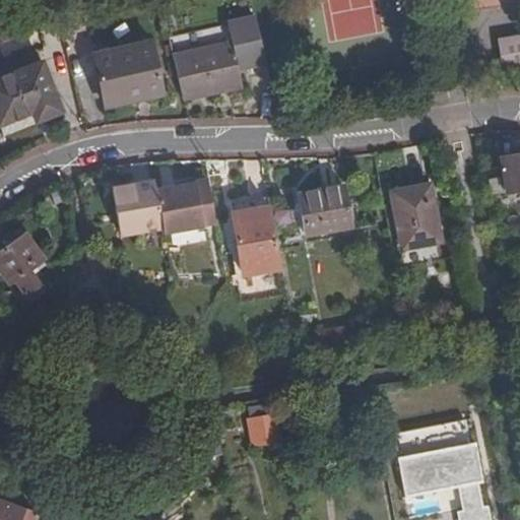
[(49,36),(64,31),(62,20),(47,23),(49,36)]
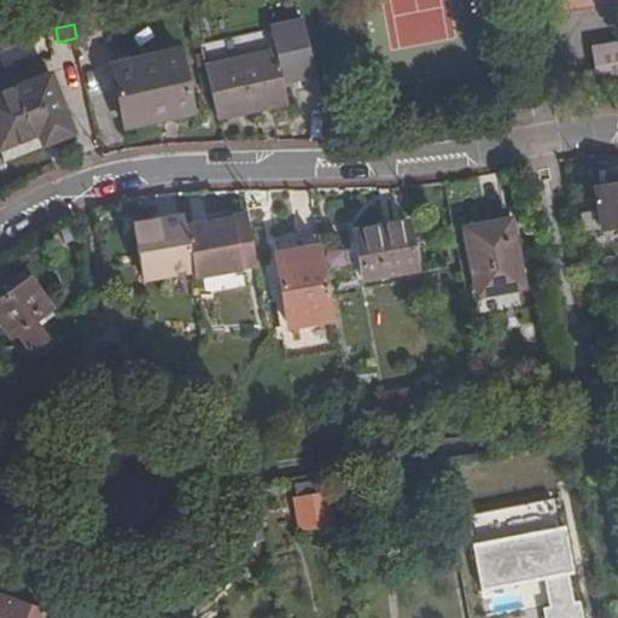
[(274,42),(275,51),(279,50),(286,81),(305,76),(297,38),(274,42)]
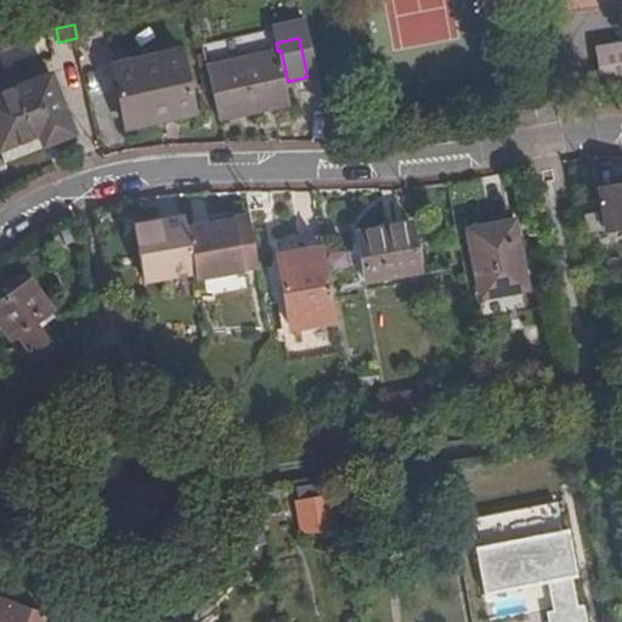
[(604,85),(621,83),(621,43),(598,46),(604,85)]
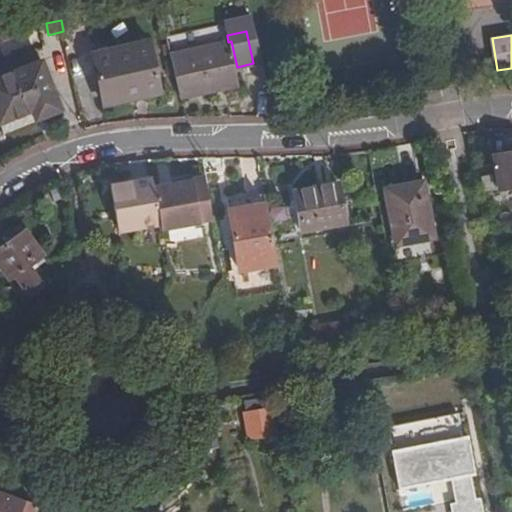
[(149,38),(91,51),(102,100),(142,91),(143,94),(161,90),(149,38)]
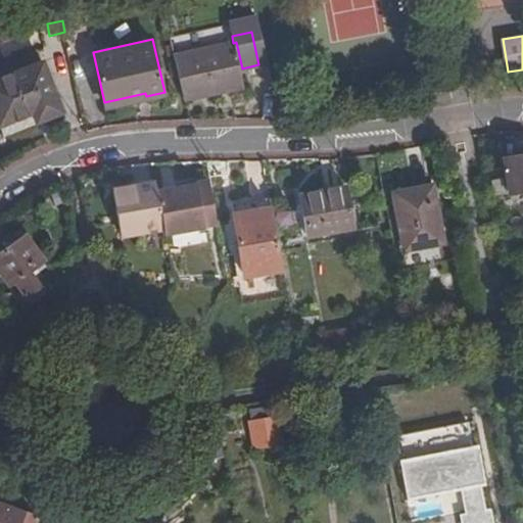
[(233,43),(175,56),(185,102),(201,98),(201,95),(229,89),(229,92),(246,88),(242,68),(236,42),(233,43)]
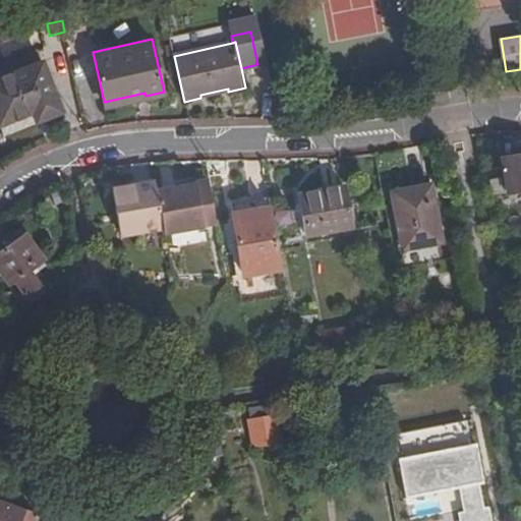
[(0,79),(0,123),(30,114),(31,117),(41,114),(43,121),(59,116),(43,65),(0,79)]
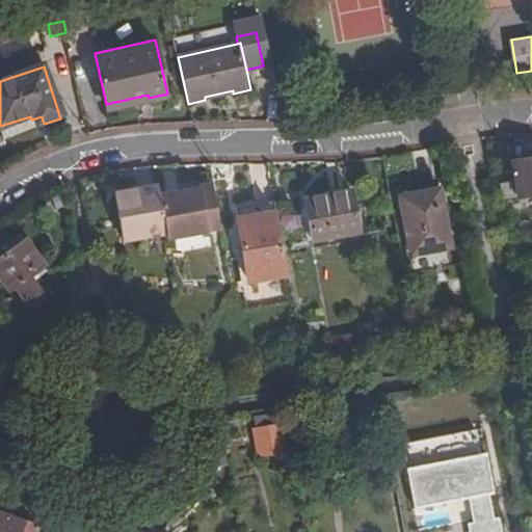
[(33,127),(44,124),(42,116),(31,120),(33,127)]
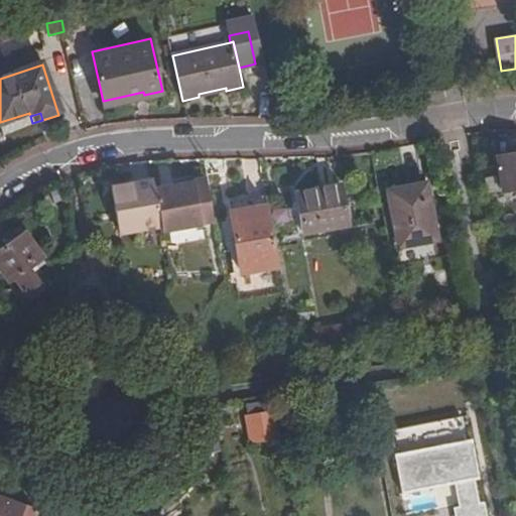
[(515,152),(497,156),(500,174),(502,189),(502,191),(515,188),(515,152)]
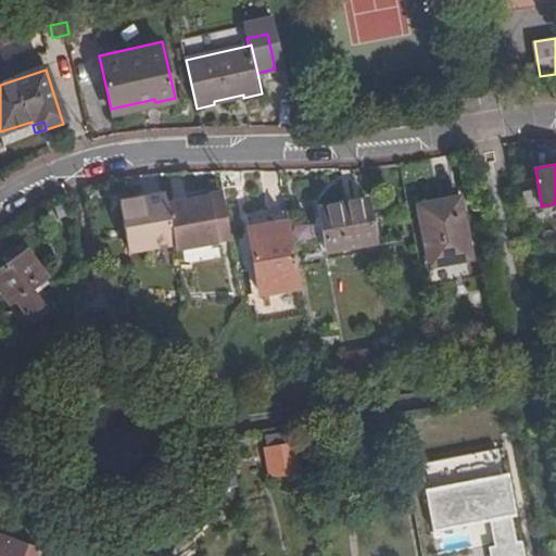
[(539,188),(521,190),(523,207),(541,204),(539,188)]
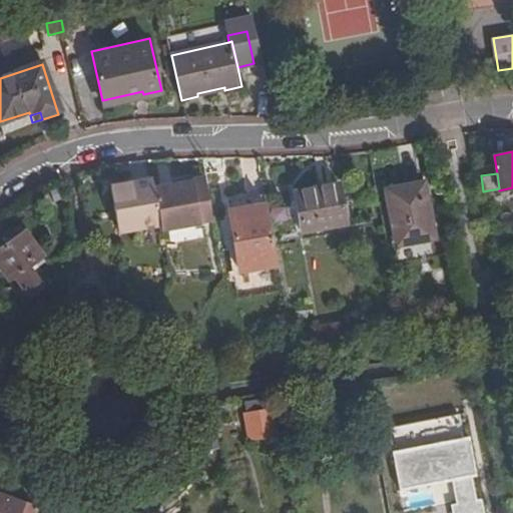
[(162,229),(213,220),(206,178),(154,187),(161,222),(162,229)]
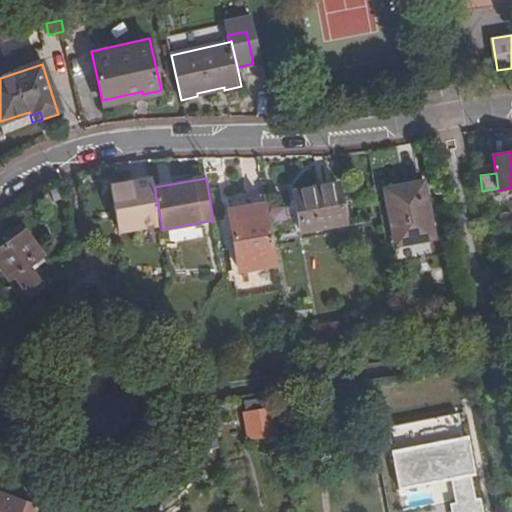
[(121,229),(161,222),(154,187),(153,181),(113,188),(121,229)]
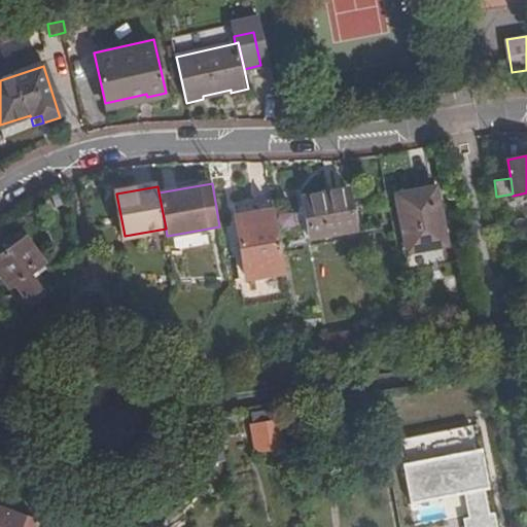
[(303,194),(309,236),(354,229),(348,186),(303,194)]
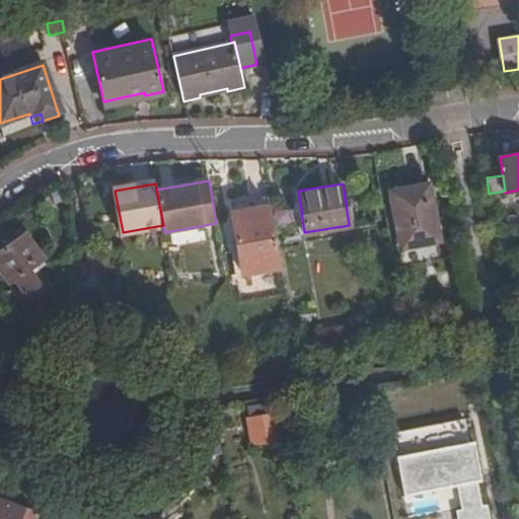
[(391,191),(401,250),(440,243),(429,184),(391,191)]
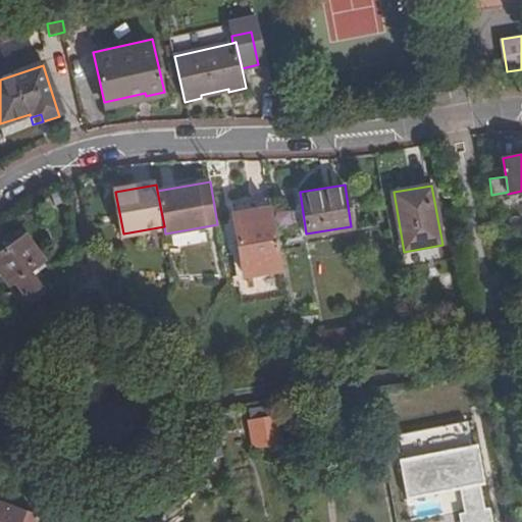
[(241,265),(279,259),(269,198),(252,201),(253,210),(233,213),(241,265)]
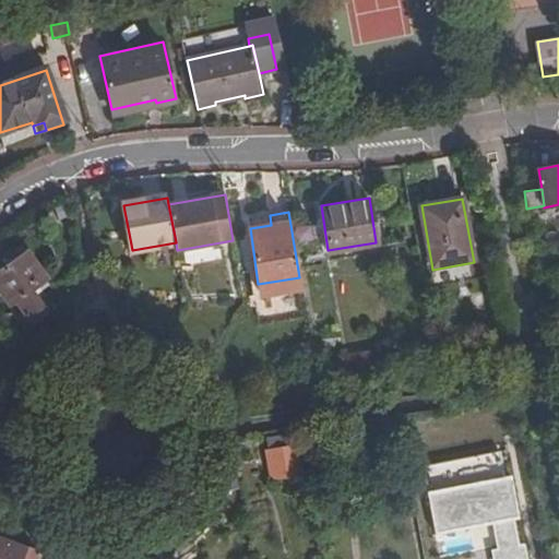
[(248,218),(250,228),(271,225),(270,215),(248,218)]
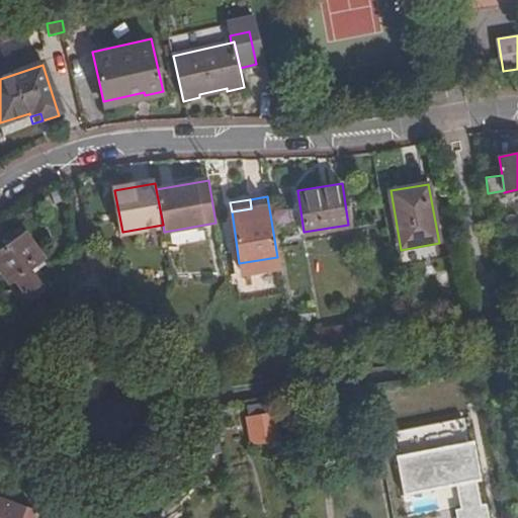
[(0,252),(0,272),(11,288),(17,284),(26,297),(39,287),(33,279),(39,274),(36,269),(44,263),(23,236),(0,252)]
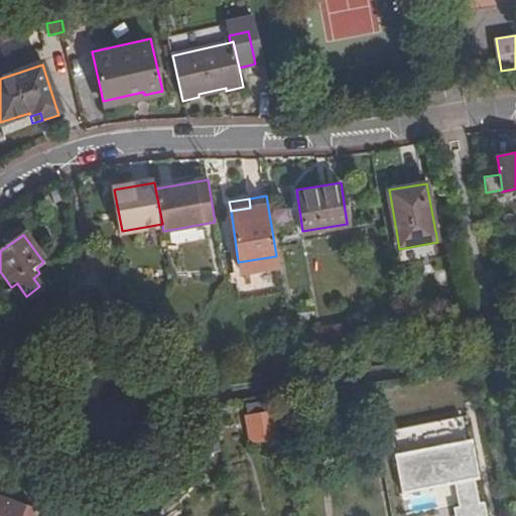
[(341,321),(297,329),(299,347),(301,347),(321,344),(344,340),(341,321)]
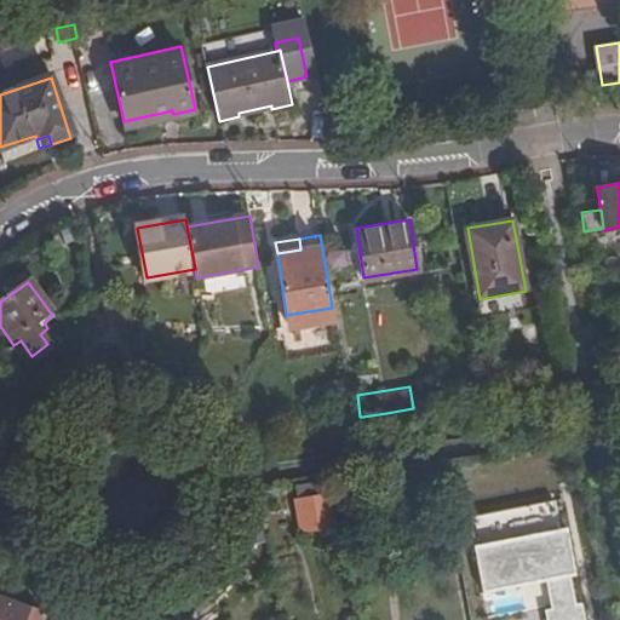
[(389,426),(386,413),(362,417),(365,430),(389,426)]
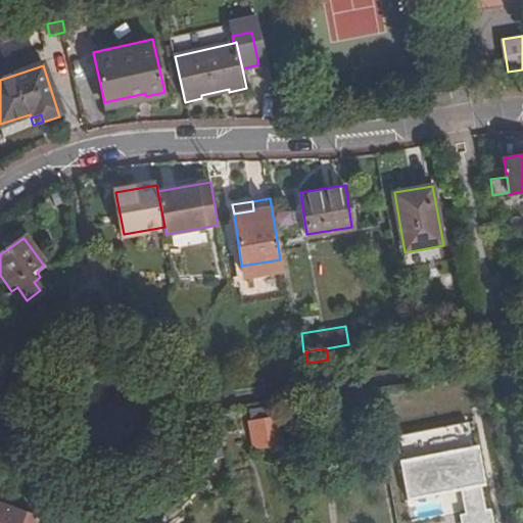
[(265,441),(282,438),(275,400),(252,405),(255,421),(249,422),(251,433),(263,431),(265,441)]
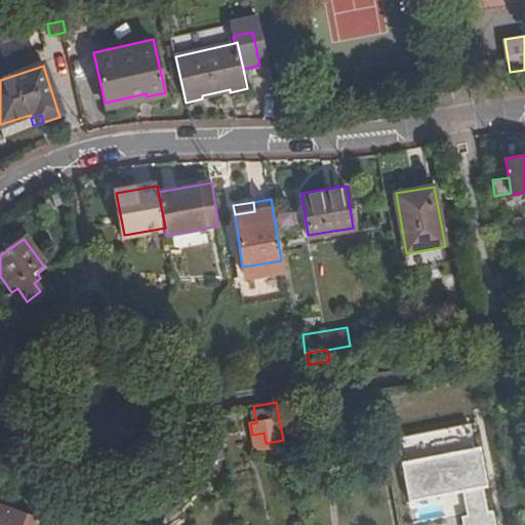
[(477,447),(400,462),(408,499),(460,488),(466,514),(460,516),(462,524),(492,524),(490,510),(486,511),(482,487),(485,487),(477,447)]
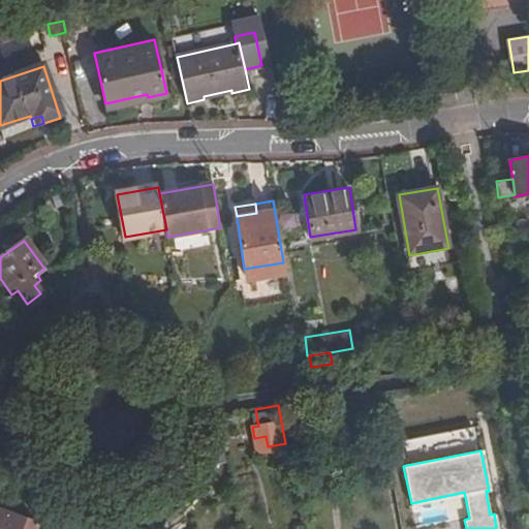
[(0,528),(35,528),(38,520),(0,506),(0,502),(1,501),(0,500),(0,528)]
